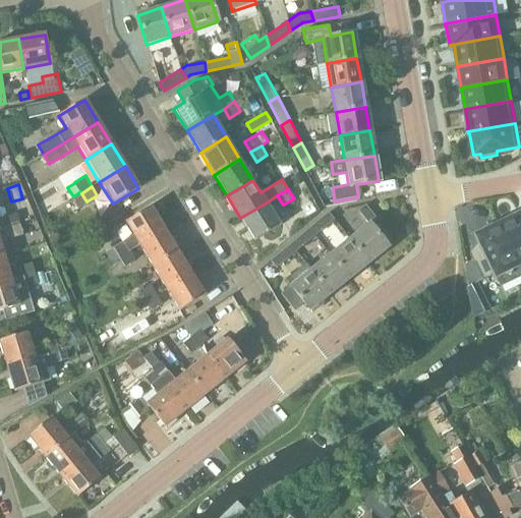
[(267,203),(240,218),(254,241),(281,226),(267,203)]
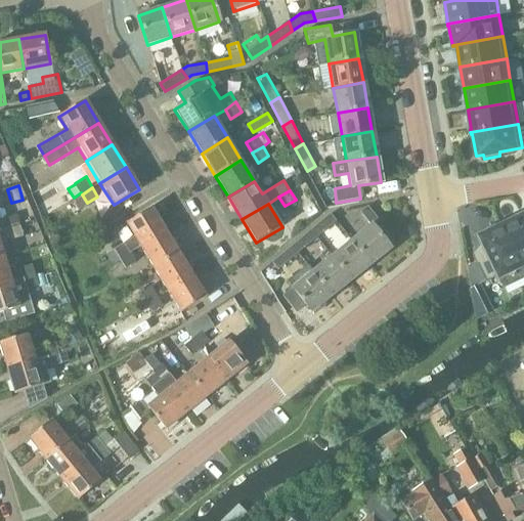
[(351,241),(370,264),(390,249),(377,230),(382,226),(366,207),(359,212),(369,225),(351,241)]
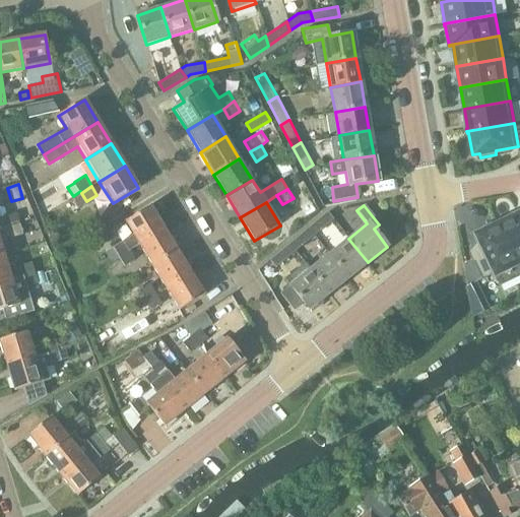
[(120,256),(130,249),(137,245),(163,230),(149,207),(124,222),(131,235),(114,246),(120,256)]
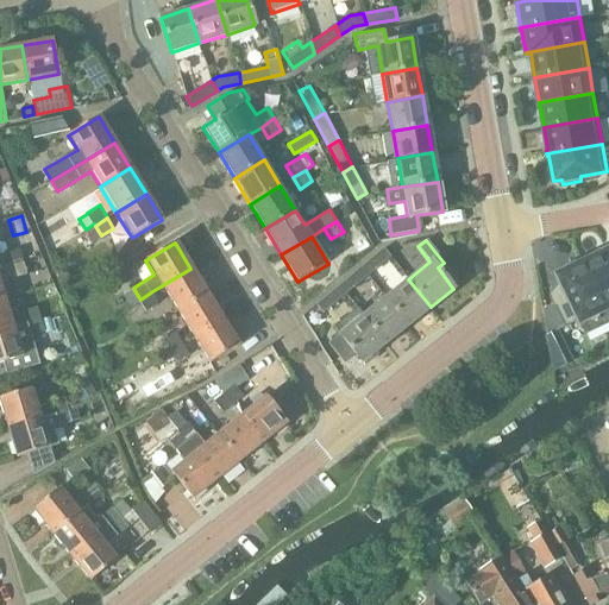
[(360,266),(368,275),(391,254),(384,246),(360,266)]
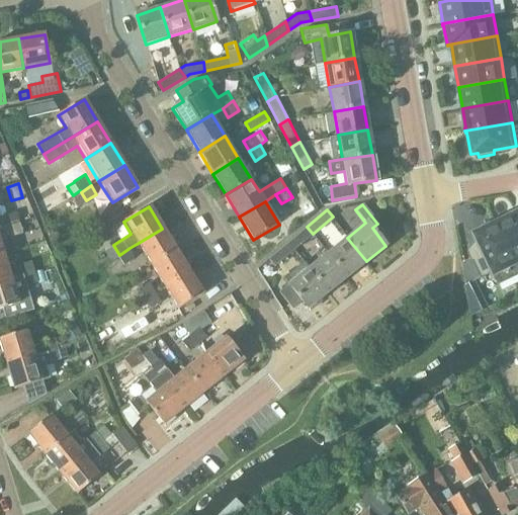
[(510,215),(496,222),(517,268),(517,212),(517,211),(510,216),(510,215)]
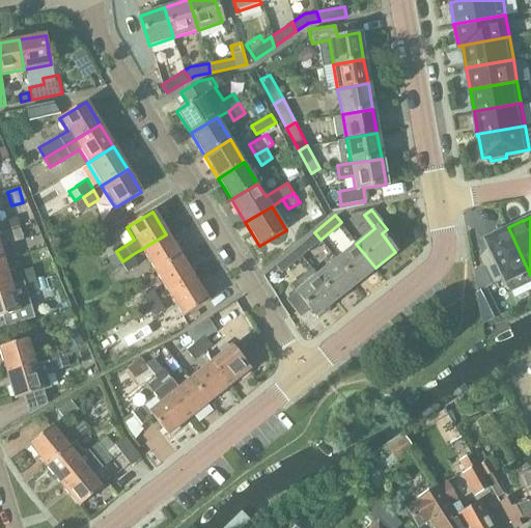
[(7,232),(19,228),(16,218),(4,221),(7,232)]
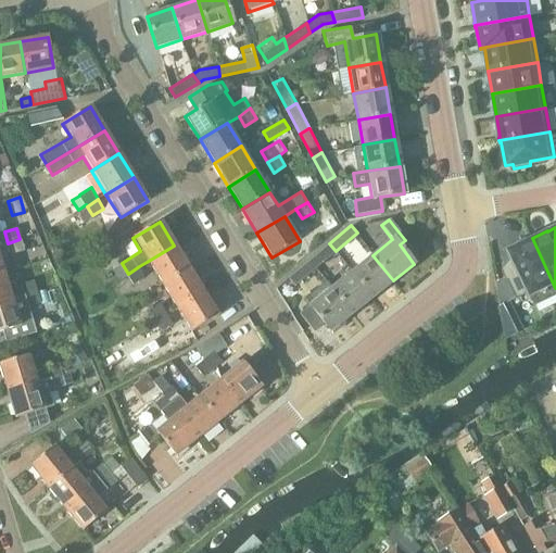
[(505,276),(495,280),(497,290),(500,304),(516,297),(528,290),(534,303),(555,292),(555,288),(532,238),(517,246),(517,247),(509,250),(515,262),(502,268),(505,276)]
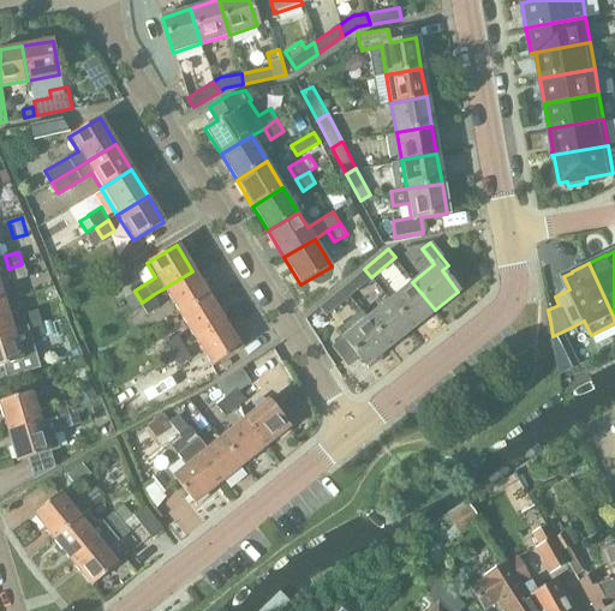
[(0,303),(4,301),(0,288),(0,285),(25,277),(22,264),(9,269),(0,270),(0,303)]
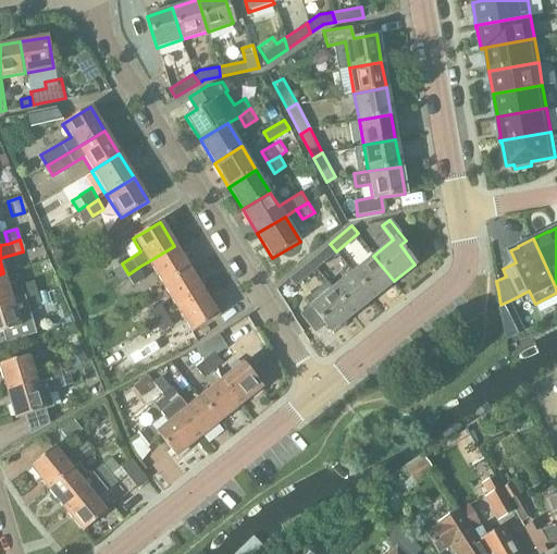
[(336,251),(330,244),(309,260),(316,269),(336,251)]
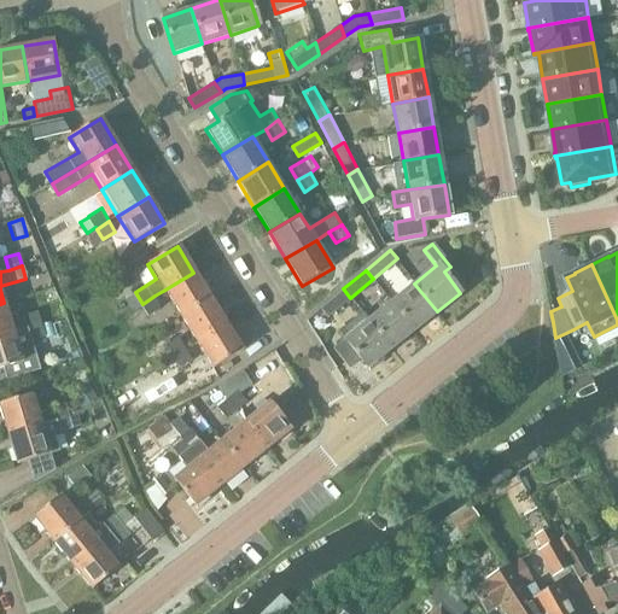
[(179,317),(209,298),(193,273),(163,291),(179,317)]
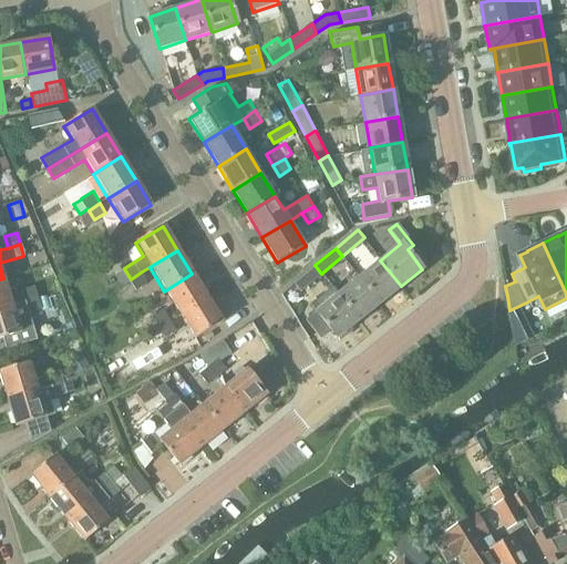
[(359,277),(381,304),(401,286),(380,260),(359,277)]
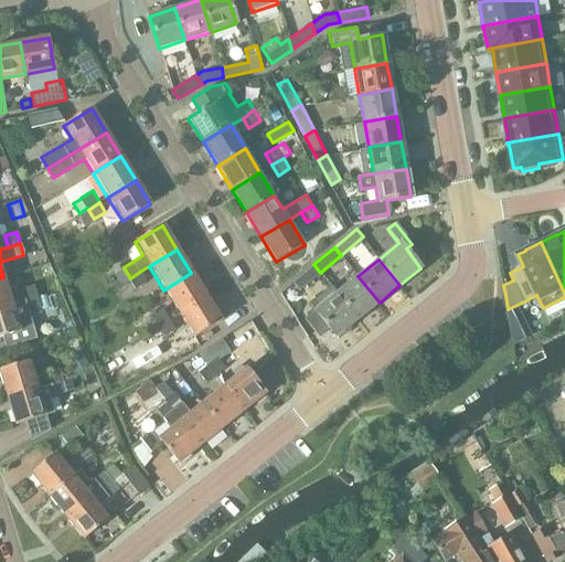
[(300,289),(320,273),(313,264),(294,282),(300,289)]
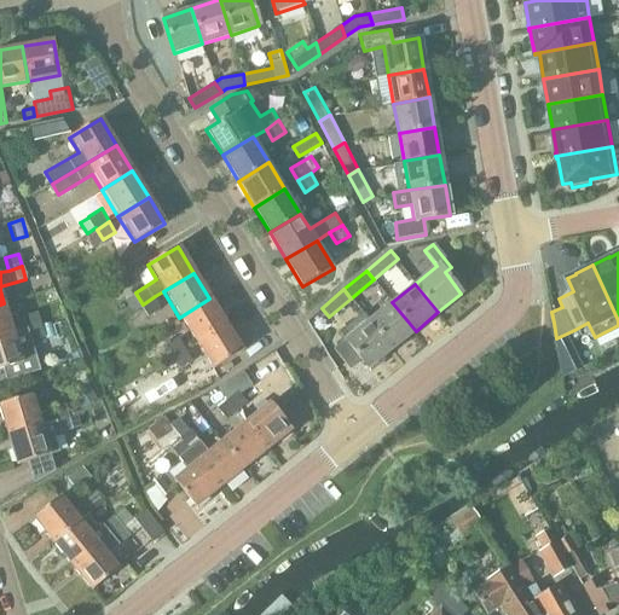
[(155,296),(143,305),(149,315),(162,307),(155,296)]
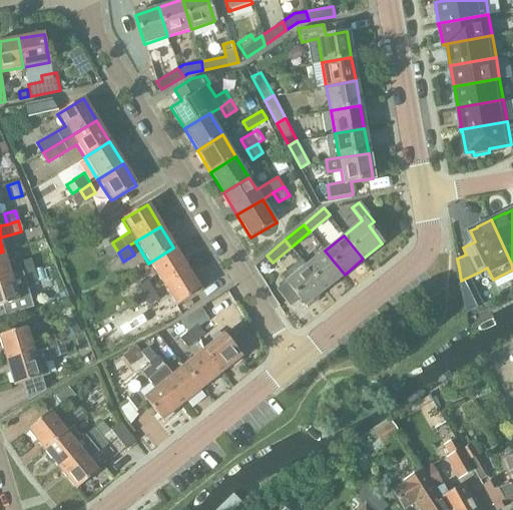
[(162,285),(187,270),(173,247),(148,264),(162,285)]
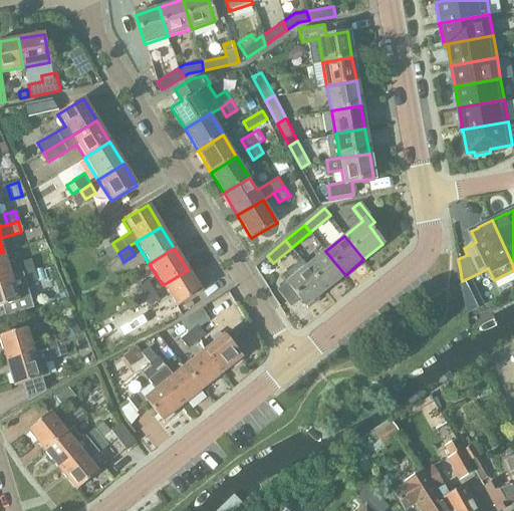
[(307,265),(326,290),(345,275),(325,251),(307,265)]
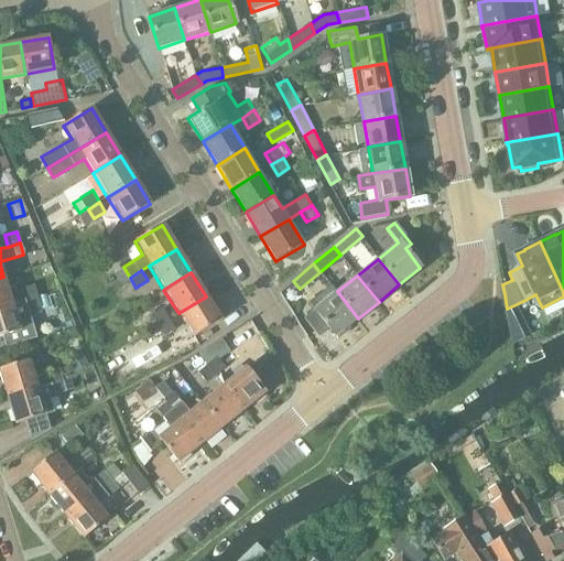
[(0,308),(12,304),(3,277),(0,278),(0,308)]
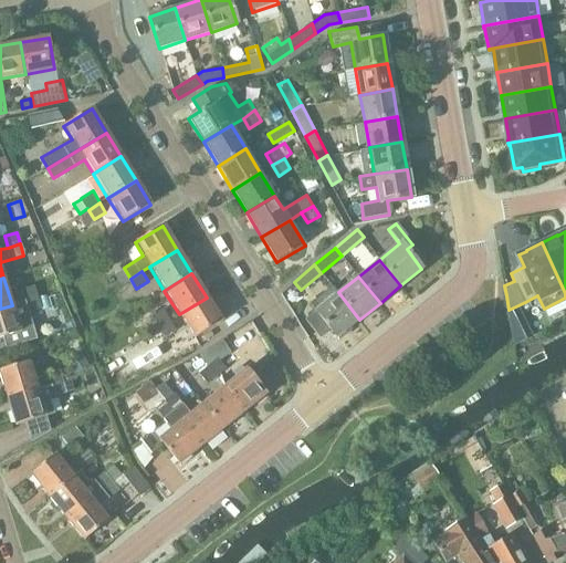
[(27,301),(39,296),(35,283),(22,288),(27,301)]
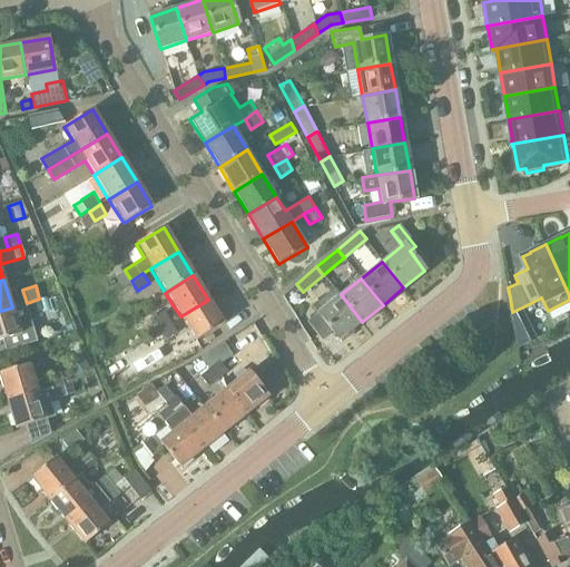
[(362,322),(341,294),(335,286),(313,304),(320,312),(308,320),(323,339),(332,331),(338,340),(362,322)]
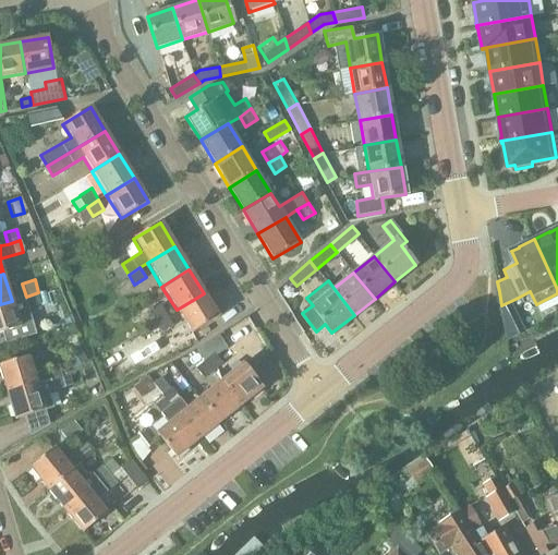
[(38,292),(26,297),(29,306),(41,303),(38,292)]
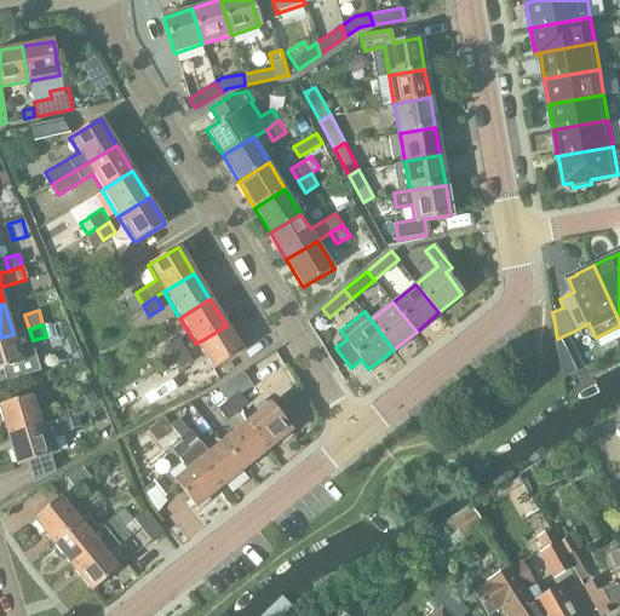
[(227,326),(196,344),(212,370),(242,352),(227,326)]
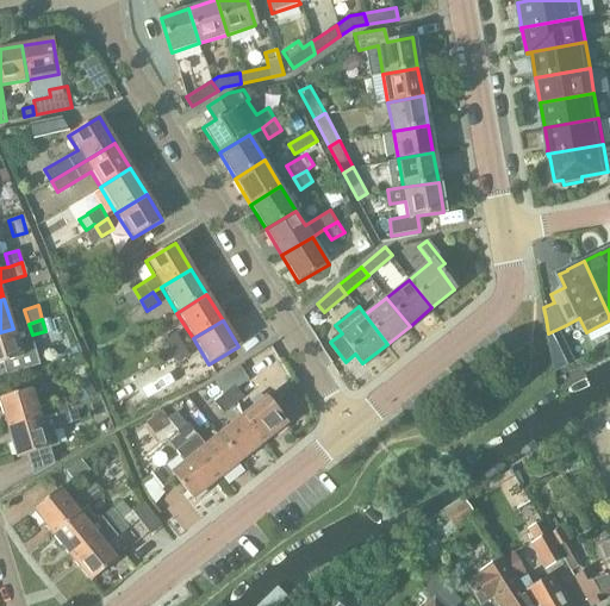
[(13,329),(0,332),(0,363),(23,357),(13,329)]
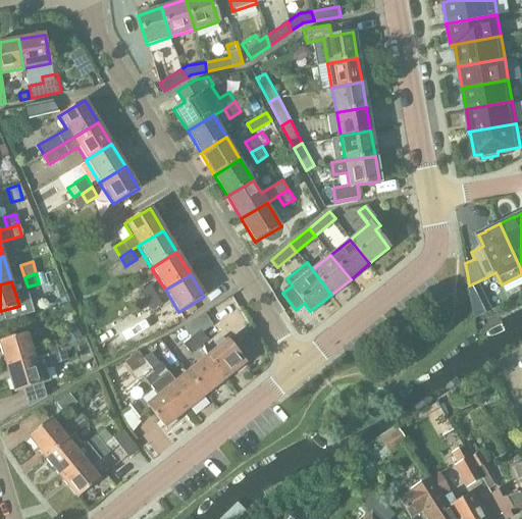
[(147,301),(158,295),(151,283),(141,291),(147,301)]
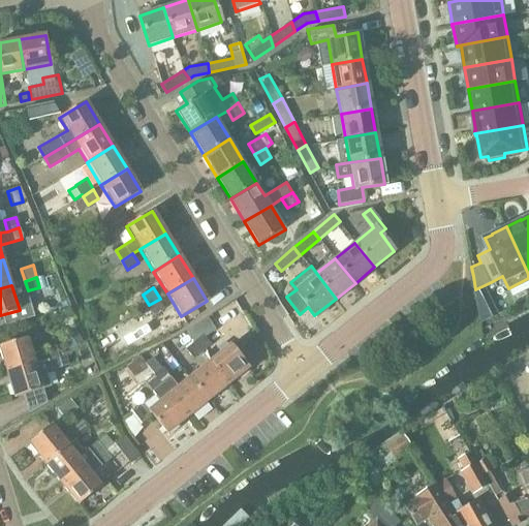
[(160,299),(149,305),(155,314),(165,307),(160,299)]
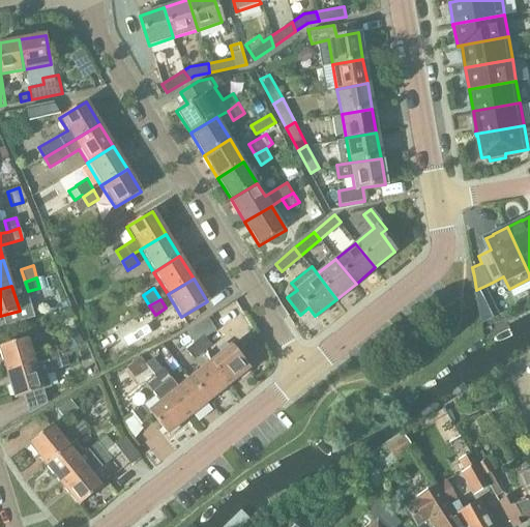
[(196,341),(204,351),(212,344),(205,334),(215,328),(209,318),(188,331),(196,341)]
